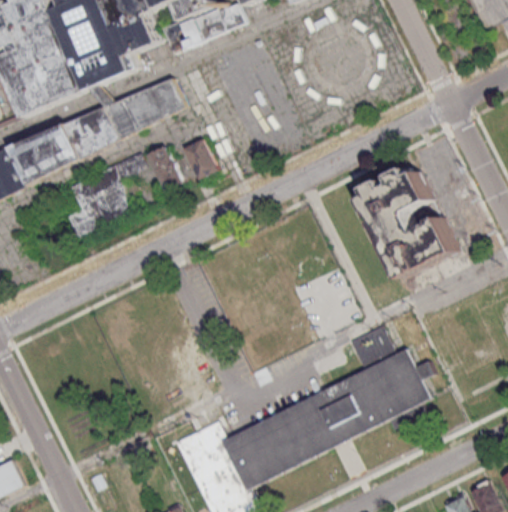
[(0,1),(3,0),(8,0),(10,3),(16,0),(54,0),(57,7),(91,87),(28,115),(4,56),(20,49),(18,44),(0,51),(0,1)]
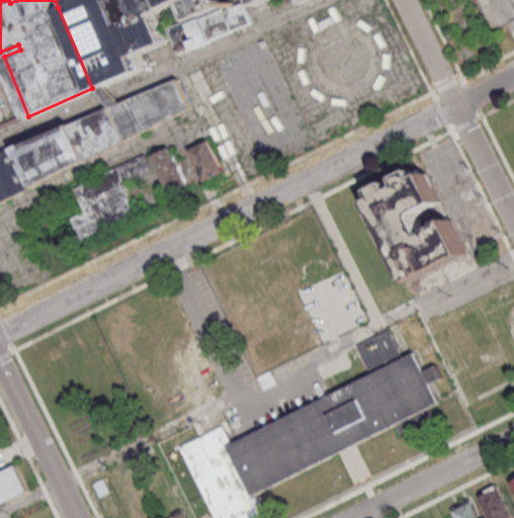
[(58,7),(92,88),(94,87),(103,84),(138,69),(131,54),(164,39),(152,9),(174,0),(179,0),(194,35),(192,36),(194,42),(251,19),(242,0),(234,0),(225,4),(223,0),(248,0),(250,3),(257,0),(65,0),(67,4),(58,7)]
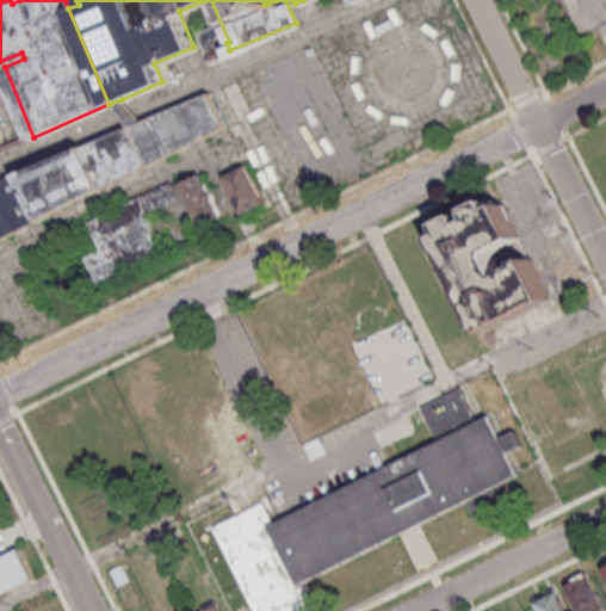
[(0,240),(227,127),(209,93),(141,122),(129,127),(0,181),(0,240)]
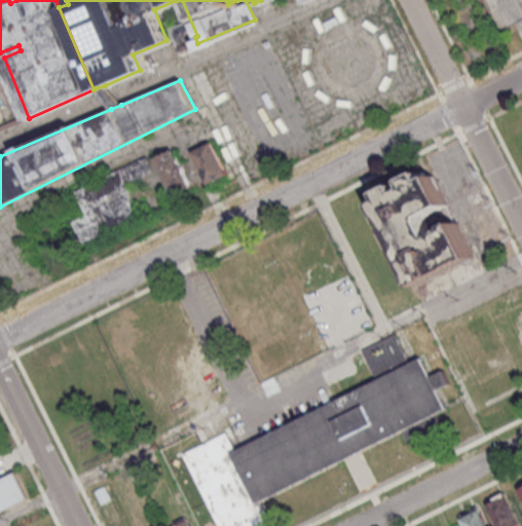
[(96,88),(105,101),(111,109),(121,105),(114,98),(105,85),(96,88)]
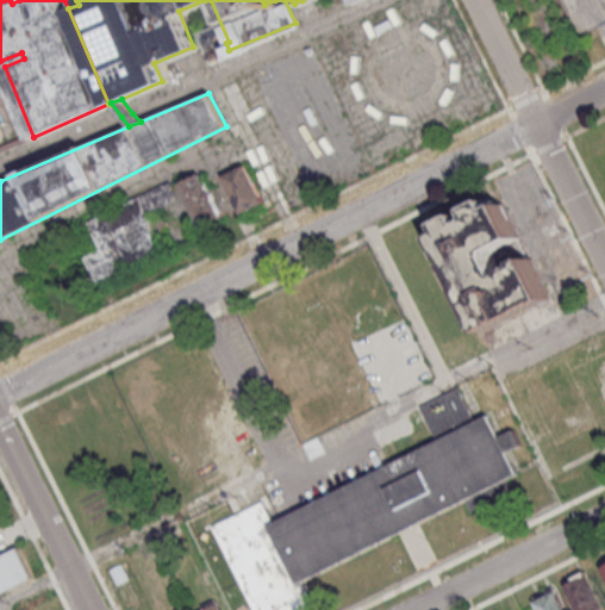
[(224,180),(243,218),(264,206),(247,169),(224,180)]
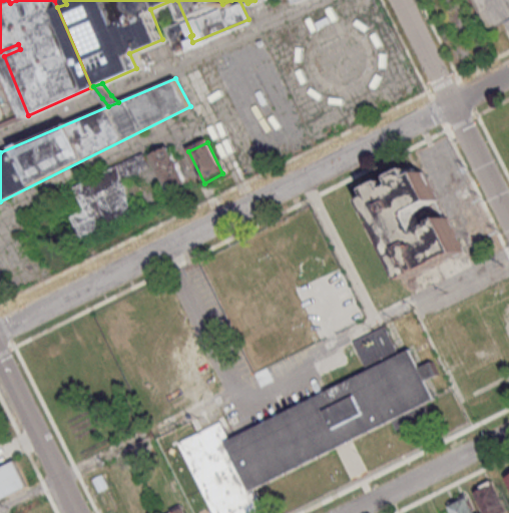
[(151,157),(170,194),(187,186),(168,148),(151,157)]
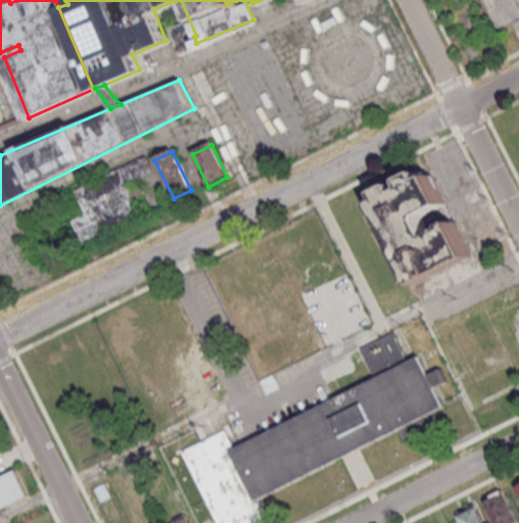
[(73,192),(84,215),(71,222),(75,231),(73,231),(80,246),(103,235),(101,229),(110,225),(111,228),(133,217),(127,185),(153,173),(145,156),(73,192)]
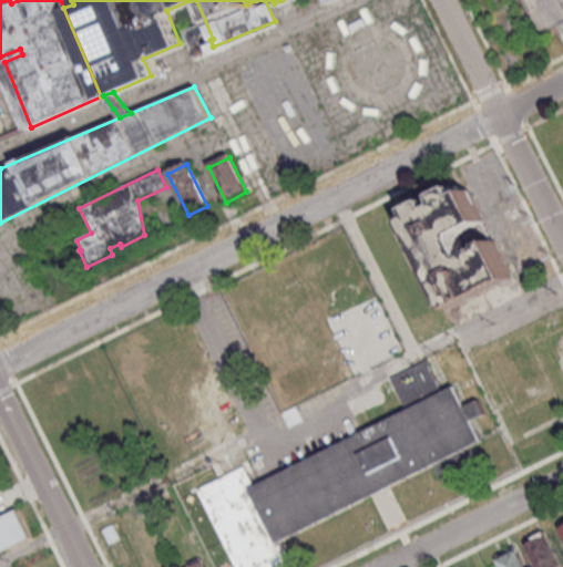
[(406,220),(448,308),(508,278),(490,241),(483,245),(484,248),(466,258),(457,239),(457,233),(480,222),(466,192),(458,195),(453,186),(436,195),(439,204),(429,208),(426,200),(408,208),(412,217),(406,220)]
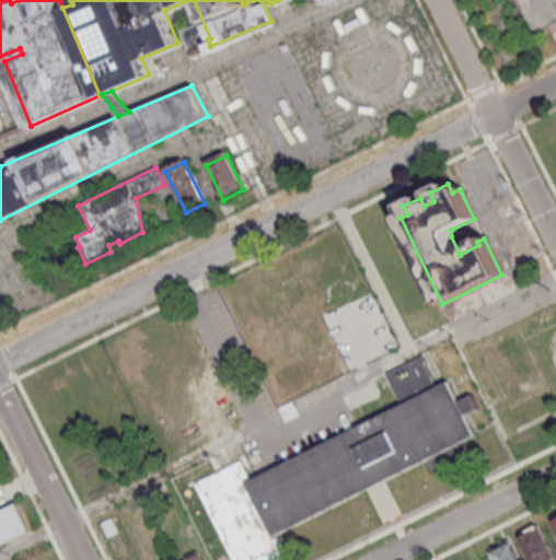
[(226,559),(273,559),(280,557),(269,535),(423,458),(428,468),(461,452),(456,442),(470,435),(442,382),(430,387),(414,354),(379,373),(393,401),(244,475),(235,457),(187,481),(226,559)]
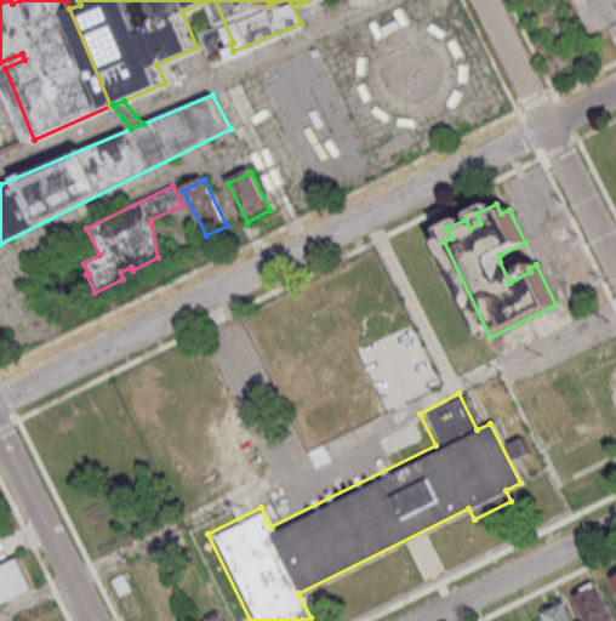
[(0,603),(30,588),(13,552),(0,558),(0,603)]
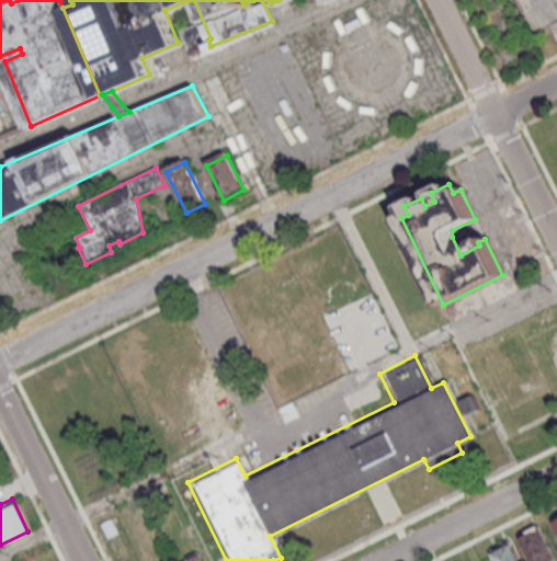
[(515,534),(526,560),(550,560),(536,526),(515,534)]
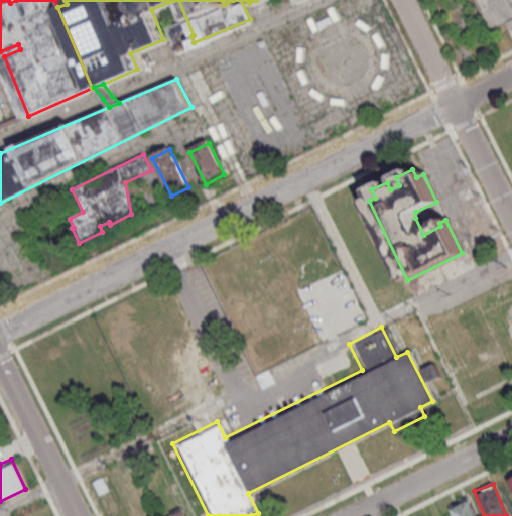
[(474,515),(466,497),(446,505),(452,515),(474,515)]
